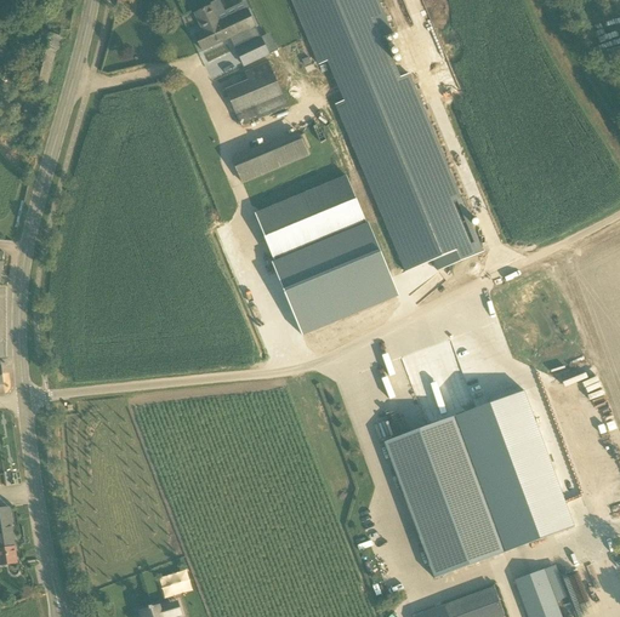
[(202,49),(257,22),(250,5),(226,16),(219,0),(216,0),(210,3),(193,11),(202,27),(193,32),(202,49)]
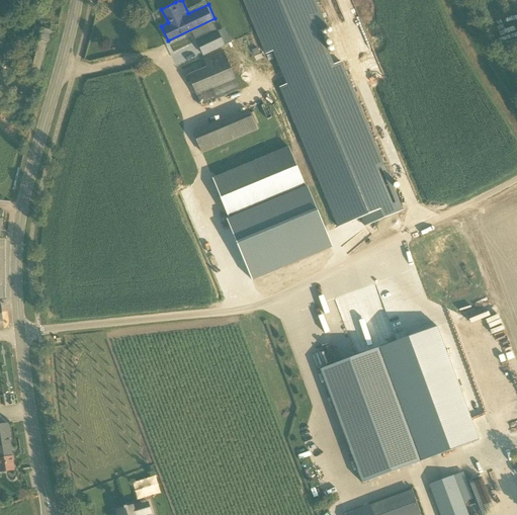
[(244,0),(267,53),(274,50),(319,30),(328,26),(316,0),(244,0)]
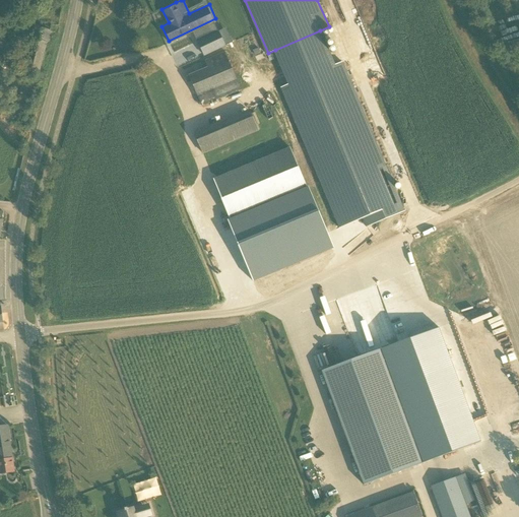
[(195,39),(207,65),(188,73),(197,93),(201,104),(210,100),(240,87),(228,58),(247,49),(243,41),(247,39),(238,19),(195,39)]
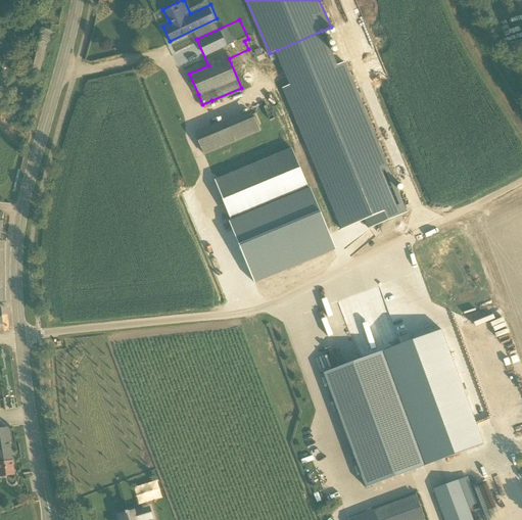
[(322,31),(277,50),(290,82),(281,86),(340,227),(364,217),(368,226),(406,209),(343,59),(335,63),(322,31)]
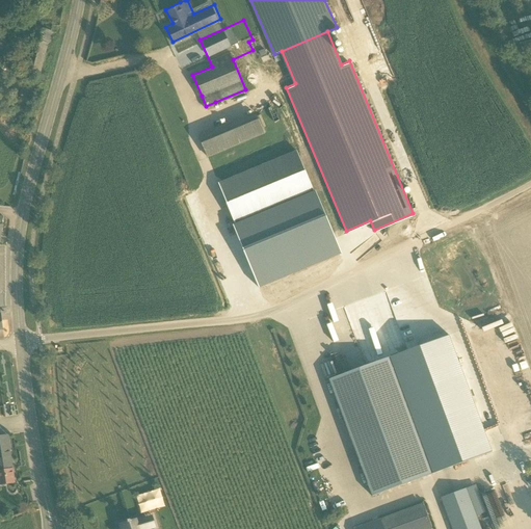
[(207,154),(216,151),(263,131),(255,109),(197,133),(207,154)]
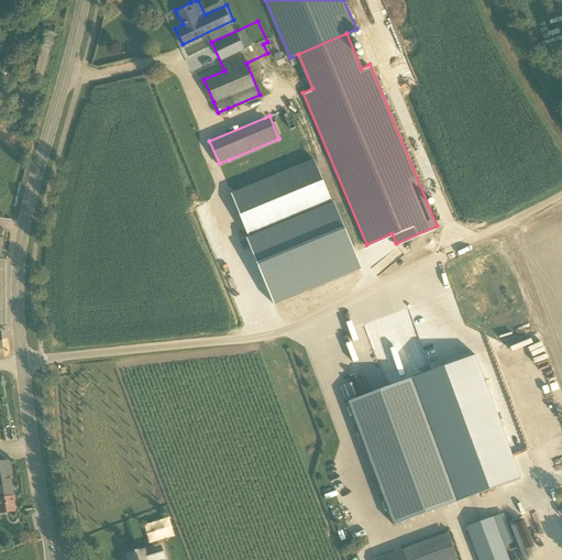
[(248,233),(330,199),(312,156),(230,191),(248,233)]
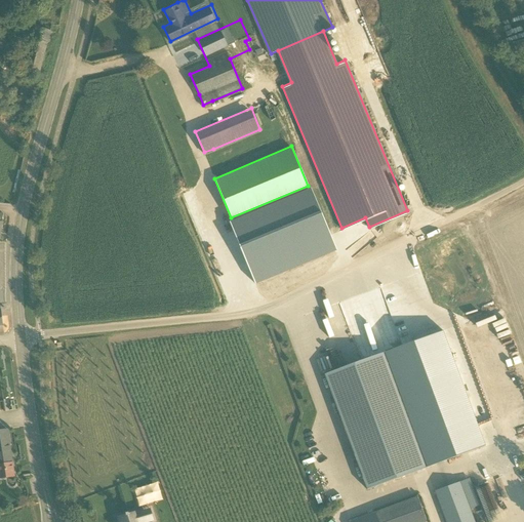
[(308,186),(231,217),(256,278),(333,246),(308,186)]
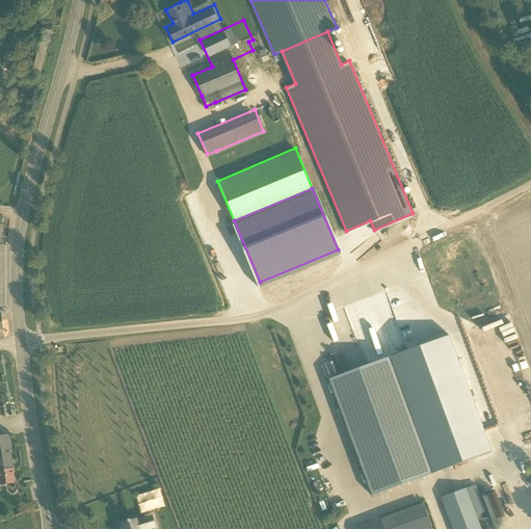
[(389,354),(329,375),(371,493),(431,472),(389,354)]
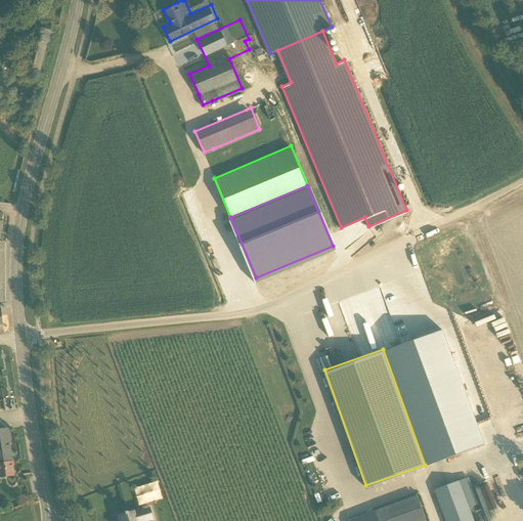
[(0,475),(13,473),(11,460),(12,460),(7,426),(0,427),(0,475)]
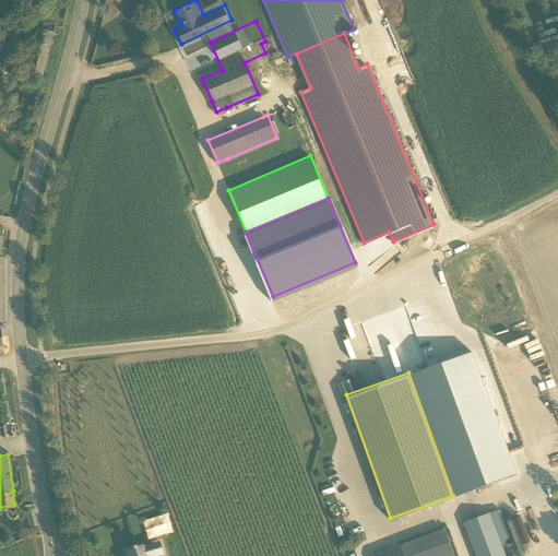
[(554,555),(557,555),(557,524),(548,498),(502,516),(518,555),(554,555)]
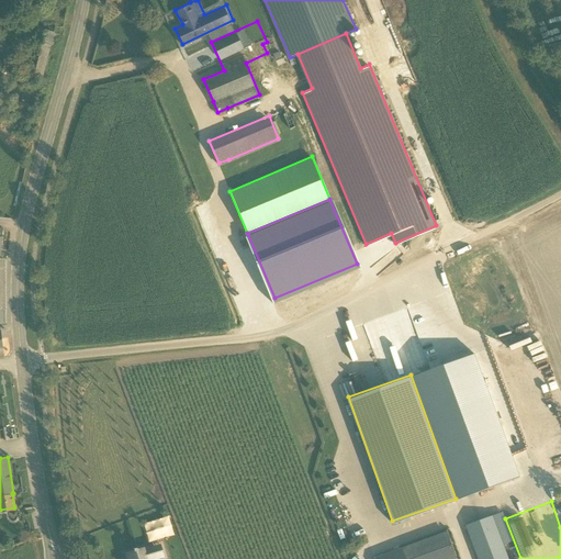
[(477,558),(508,558),(492,513),(464,524),(477,558)]
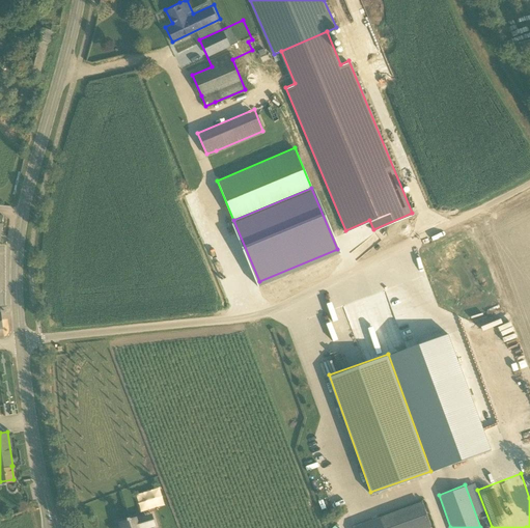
[(425,527),(429,526),(421,501),(380,516),(383,527),(425,527)]
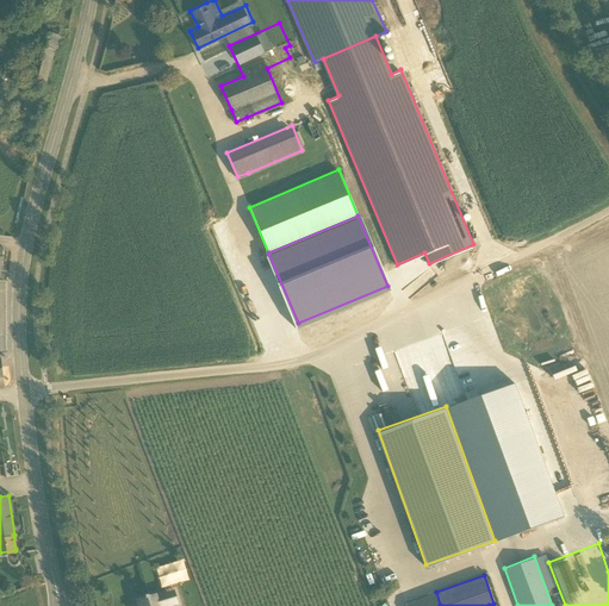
[(159,605),(168,603),(165,591),(155,594),(155,592),(148,594),(148,592),(145,592),(145,593),(145,594),(136,598),(138,605),(159,605)]
